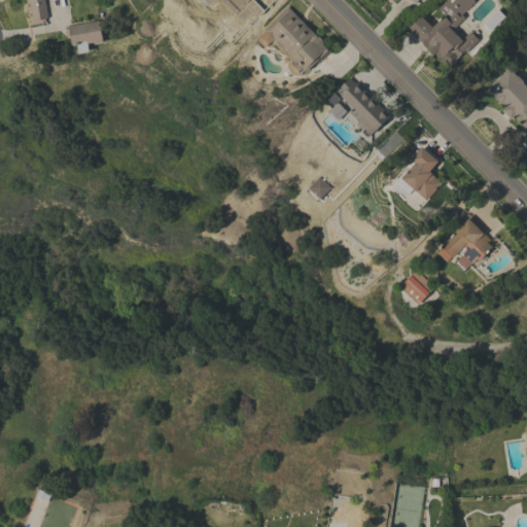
[(44,0),(48,18),(45,19),(45,22),(31,25),(26,0),(44,0)]
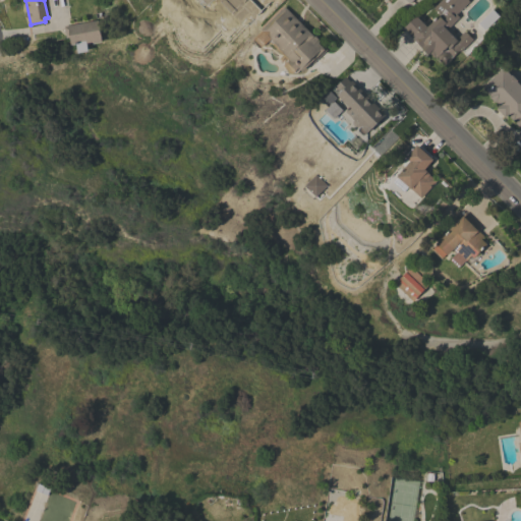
[(256,0),(243,13),(238,8),(237,8),(233,4),(234,2),(233,1),(230,5),(225,0),(256,0)]
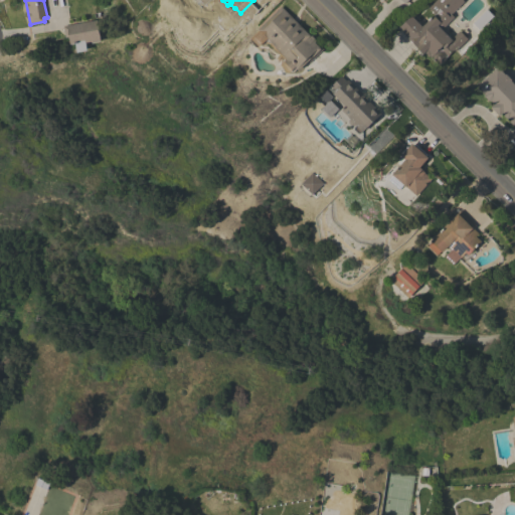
[(435,0),(460,0),(461,1),(462,0),(463,0),(464,1),(451,14),(454,16),(442,29),(452,38),(460,30),(468,38),(456,51),(454,49),(446,57),(446,60),(444,62),(441,63),(438,63),(435,61),(434,58),(434,55),(432,57),(430,55),(428,55),(424,52),(423,53),(416,47),(416,46),(403,33),(404,32),(399,27),(410,15),(422,26),(435,13),(428,7),(435,0)]
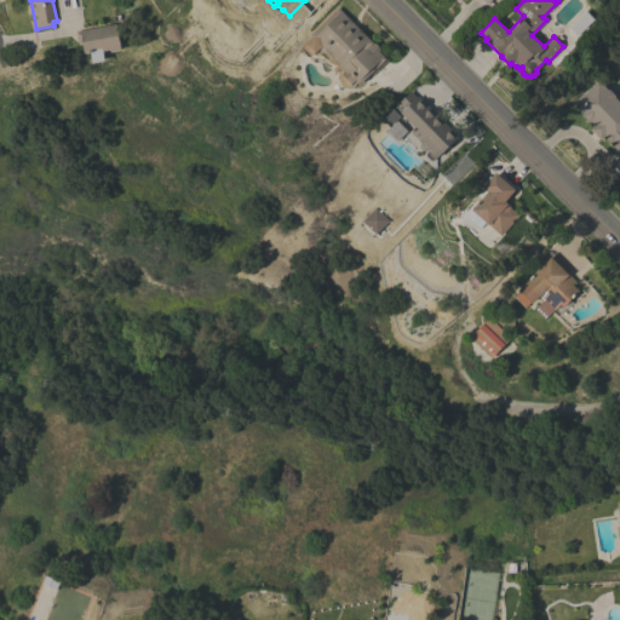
[(373,42),(374,41),(379,46),(378,47),(389,58),(373,75),(371,73),(360,84),(357,82),(352,87),(349,87),(338,78),(339,73),(342,70),(322,50),(317,50),(311,56),(303,46),(313,36),(311,34),(339,7),(373,42)]
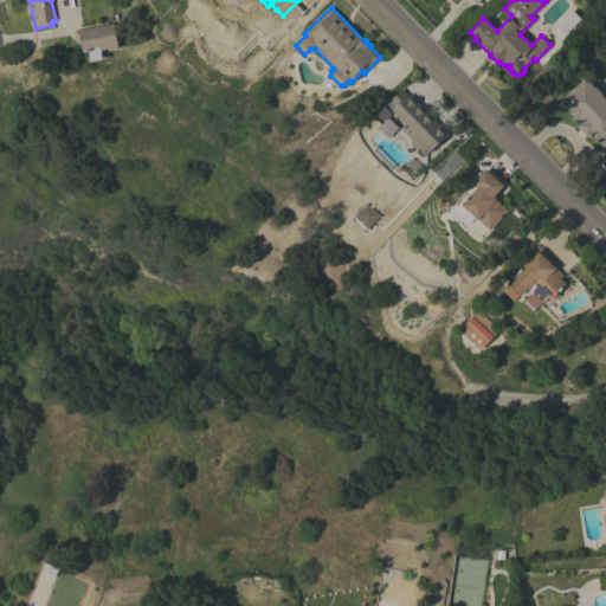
[(118,49),(108,50),(108,49),(101,50),(102,59),(90,62),(89,50),(83,51),(81,43),(77,44),(75,30),(114,23),(118,49)]
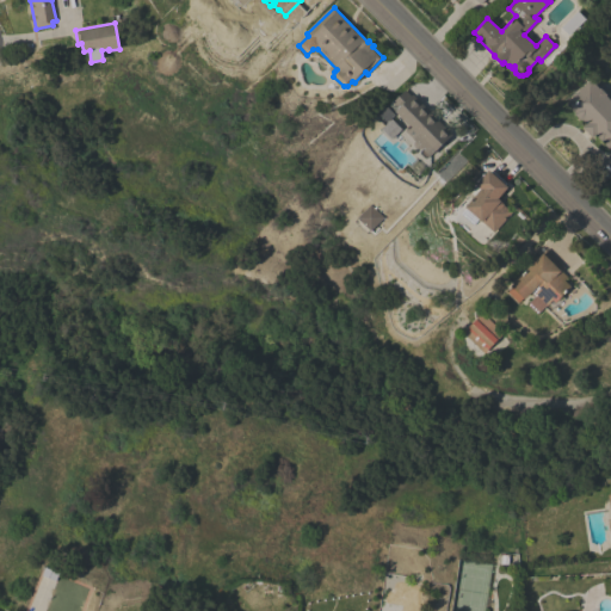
[(590,79),(592,80),(593,79),(599,85),(598,87),(599,88),(600,87),(608,94),(606,94),(610,99),(610,148),(609,148),(605,144),(605,142),(604,140),(602,141),(598,136),(598,134),(597,133),(593,137),(582,127),(586,123),(584,119),(580,119),(574,115),(575,111),(566,102),(590,79)]
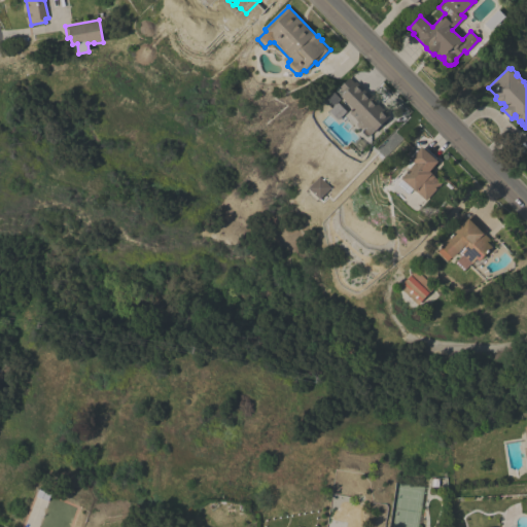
[(355,134),(351,130),(354,127),(347,119),(352,114),(350,112),(353,108),(341,96),(344,94),(340,89),(350,78),(355,82),(356,81),(390,115),(372,134),(364,127),(362,128),(361,128),(355,134)]
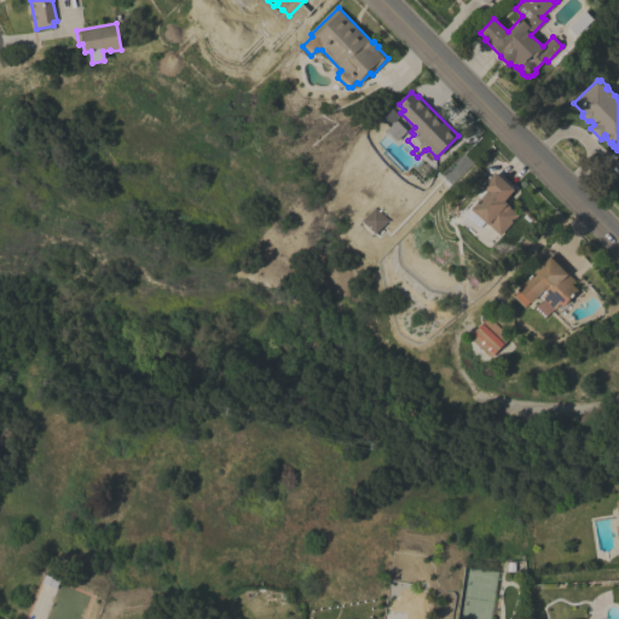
[(513,185),(512,186),(514,189),(504,201),(508,203),(507,203),(519,214),(501,235),(485,221),(480,227),(467,217),(473,210),(472,209),(481,198),(478,195),(484,187),(482,186),(495,172),(497,174),(499,173),(513,185)]
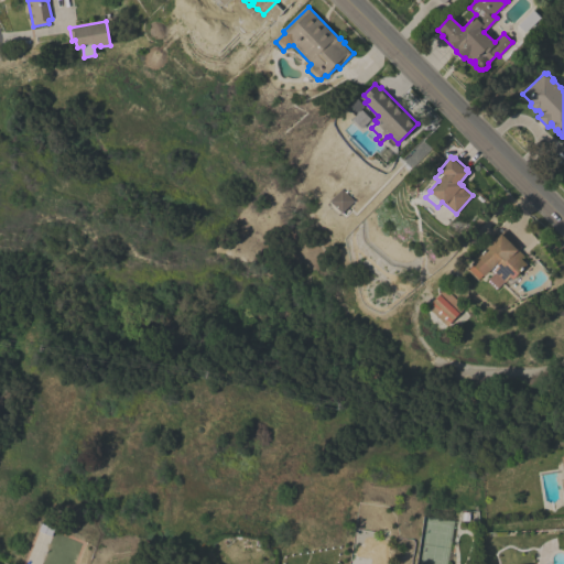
[(382,176),(378,183),(358,167),(364,161),(382,176)]
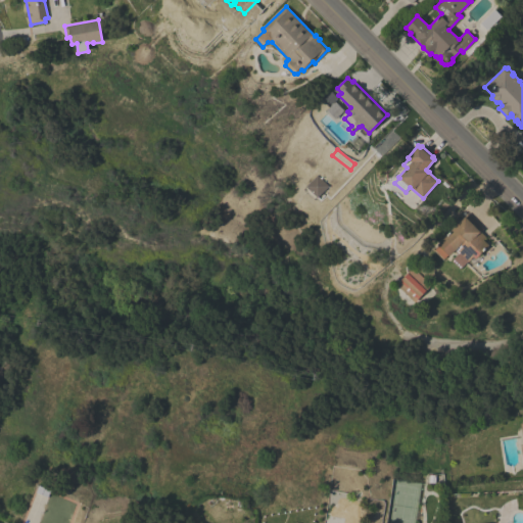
[(317,197),(305,186),(316,176),(327,186),(317,197)]
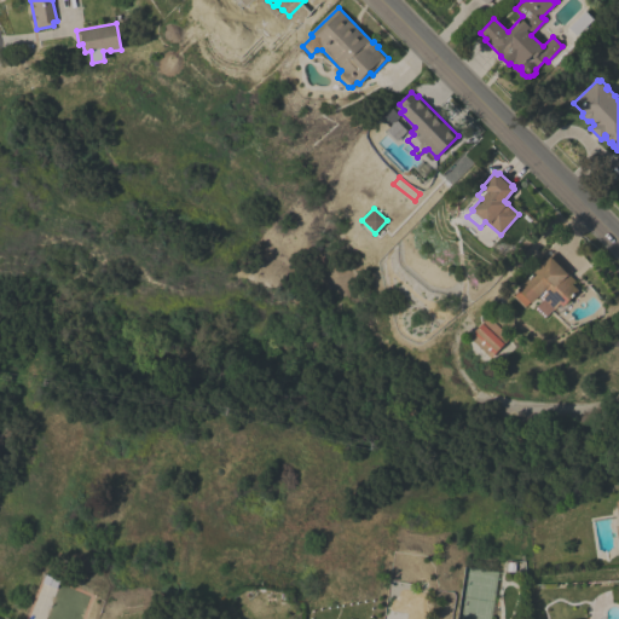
[(572,271),(570,275),(576,281),(572,283),(578,290),(563,306),(560,302),(555,308),(554,307),(544,318),(534,308),(542,300),(537,296),(531,302),(530,301),(525,306),(514,295),(519,290),(518,289),(553,253),(572,271)]
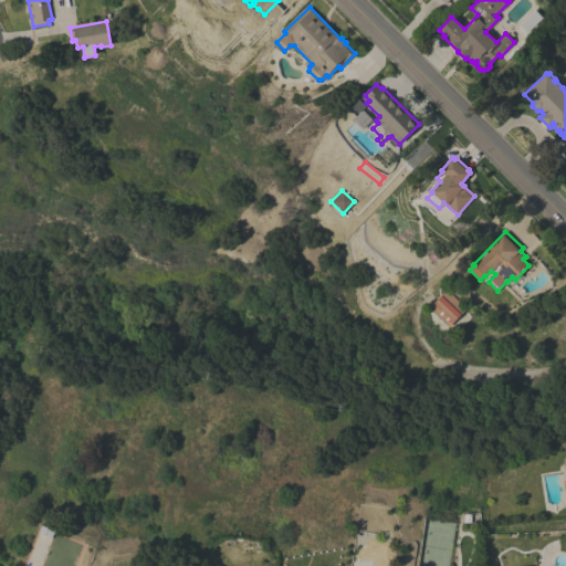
[(446,290),(467,308),(449,327),(429,308),(446,290)]
